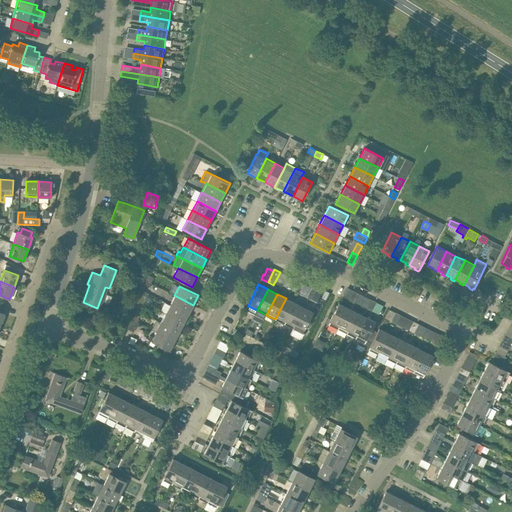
[(193,305),(174,295),(170,304),(189,314),(193,305)]
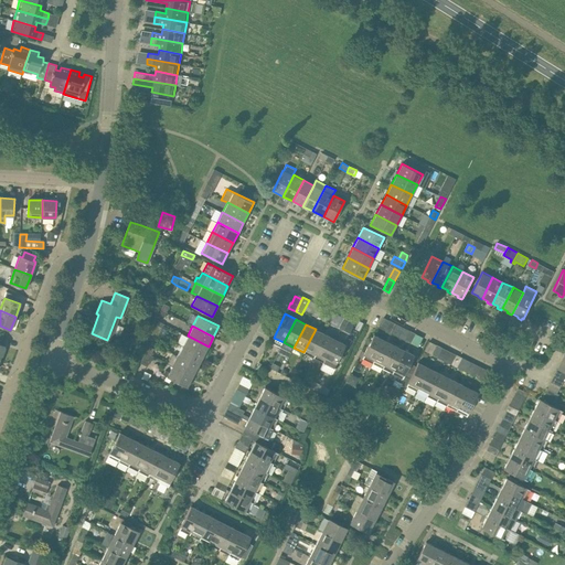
[(326,334),(316,329),(304,352),(313,358),(326,334)]
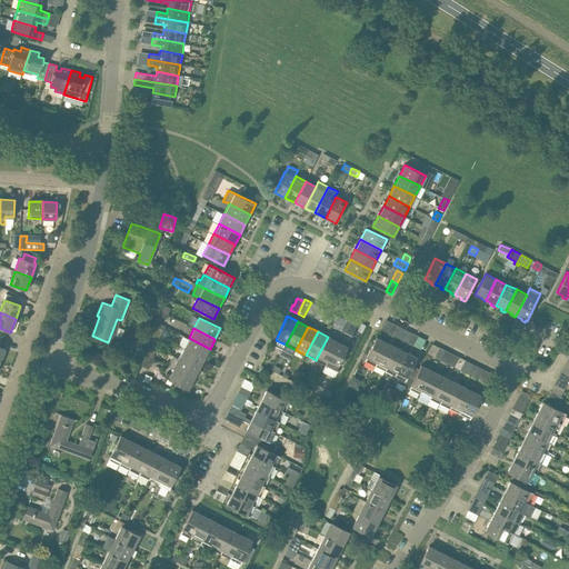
[(316,360),(326,365),(338,341),(328,337),(316,360)]
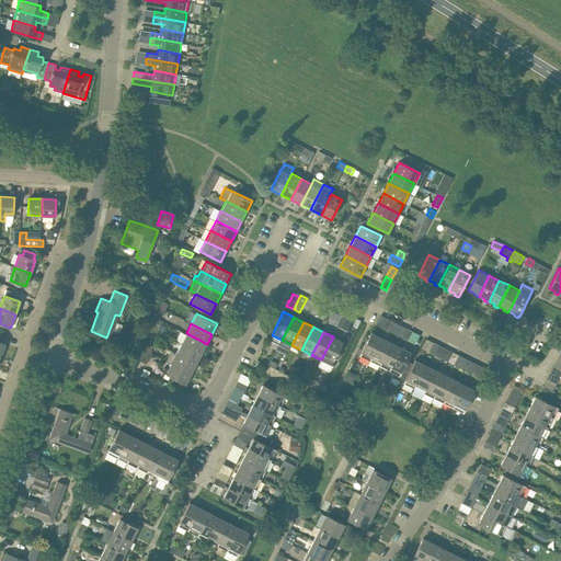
[(369,361),(381,338),(371,332),(359,355),(369,361)]
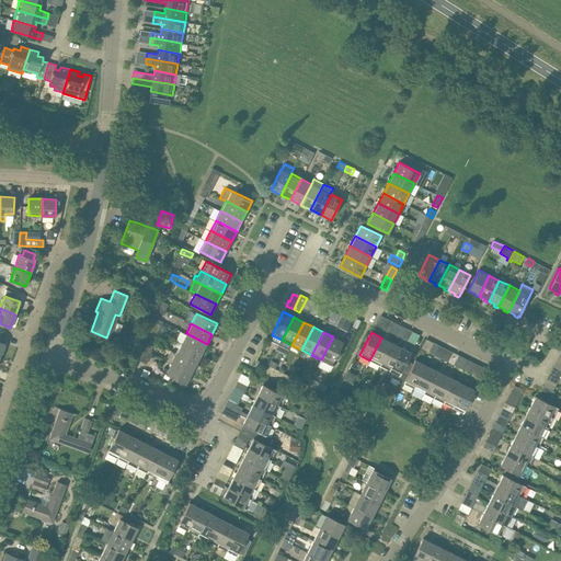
[(207,344),(186,333),(181,343),(202,354),(207,344)]
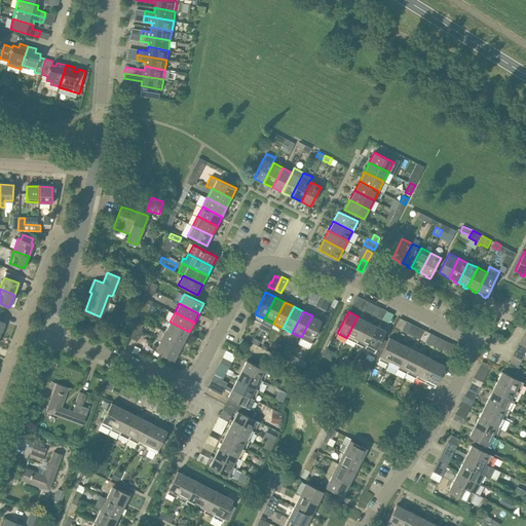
[(322,321),(312,315),(301,337),(310,342),(322,321)]
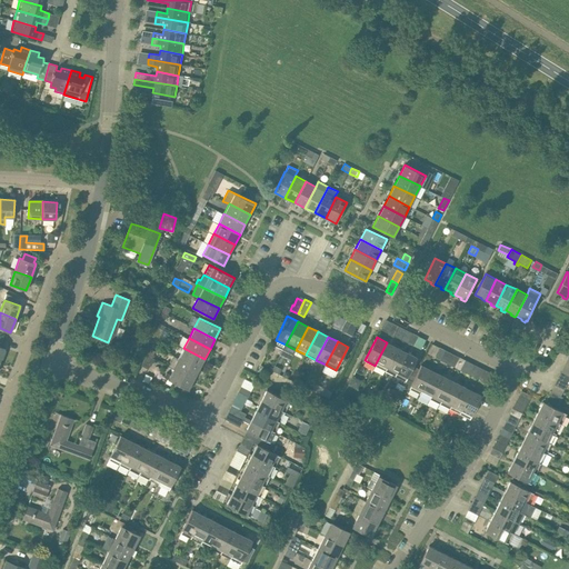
[(385,371),(397,347),(387,342),(375,366),(385,371)]
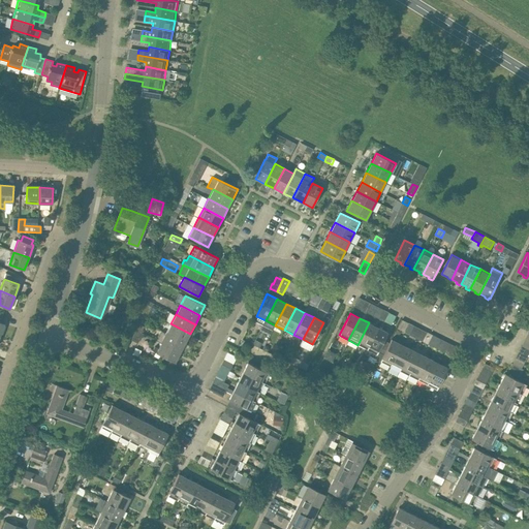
[(367,349),(378,328),(369,322),(358,345),(367,349)]
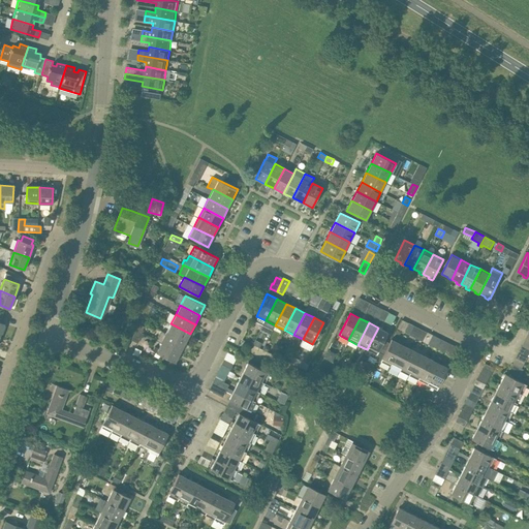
[(170,323),(165,334),(185,343),(190,334),(170,323)]
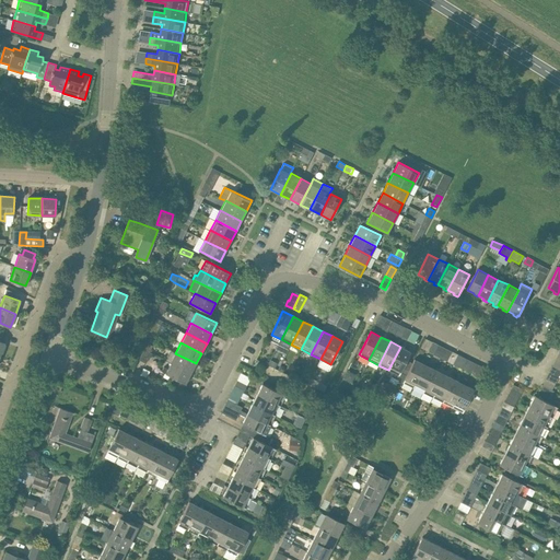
[(410,351),(400,347),(388,370),(386,374),(403,382),(412,363),(406,360),(410,351)]
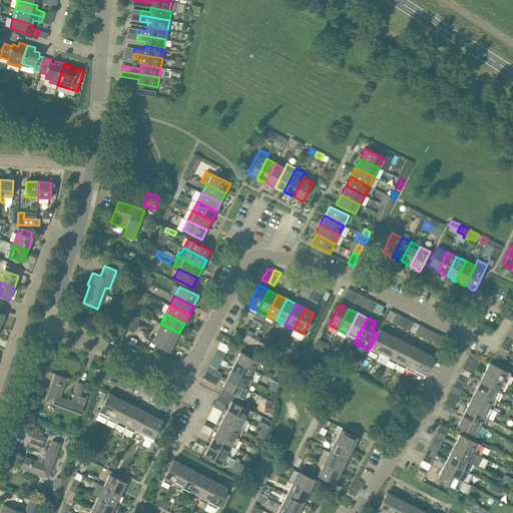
[(136,323),(132,320),(127,330),(133,333),(135,330),(136,330),(139,324),(136,323)]
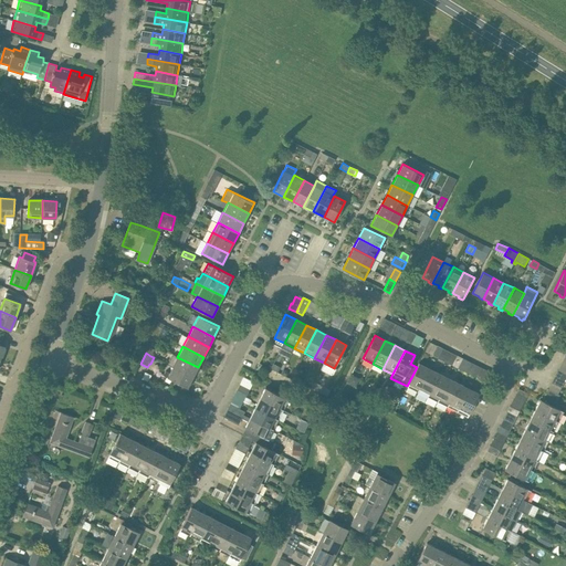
[(194,377),(198,367),(177,357),(175,363),(170,360),(168,365),(173,367),(194,377)]
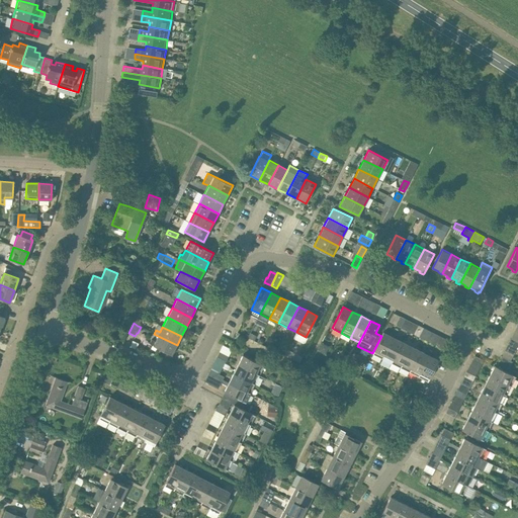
[(372,353),(381,358),(393,337),(383,332),(381,336),(372,353)]
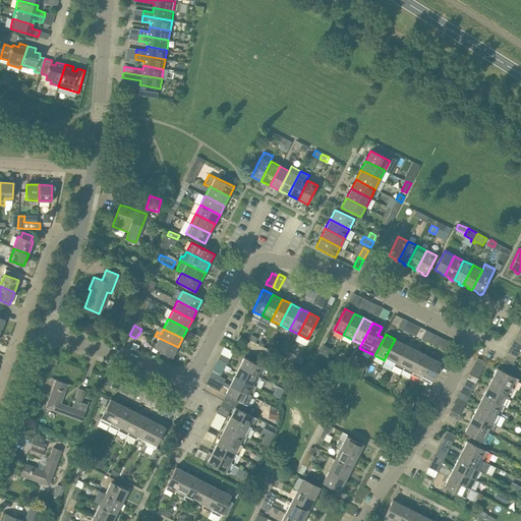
[(173,357),(178,347),(159,338),(156,343),(153,341),(151,346),(173,357)]
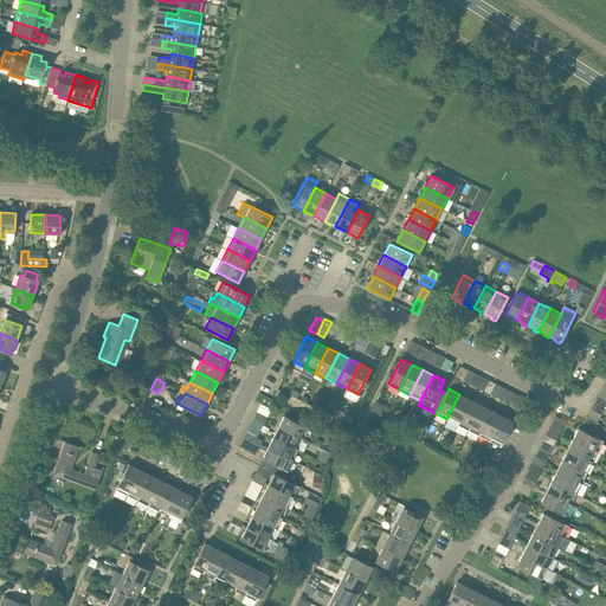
[(457,425),(470,399),(459,394),(446,419),(457,425)]
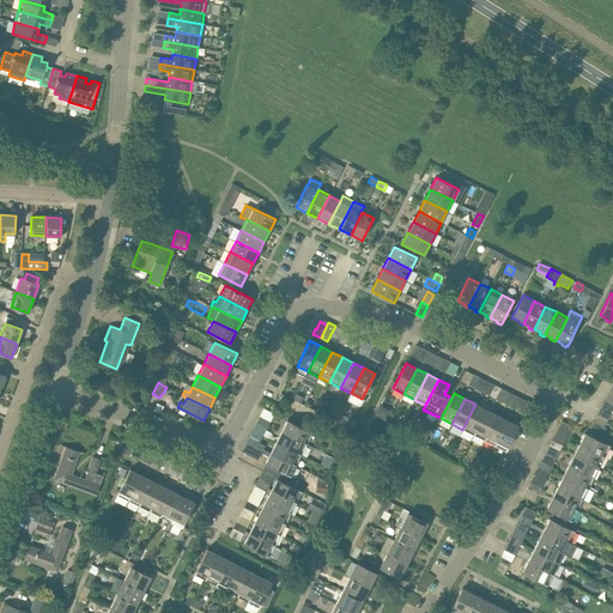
[(473,435),(486,410),(475,404),(462,430),(473,435)]
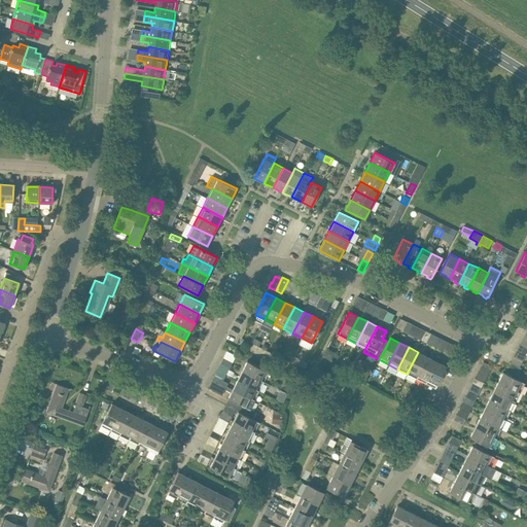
[(416,379),(427,356),(418,352),(407,374),(416,379)]
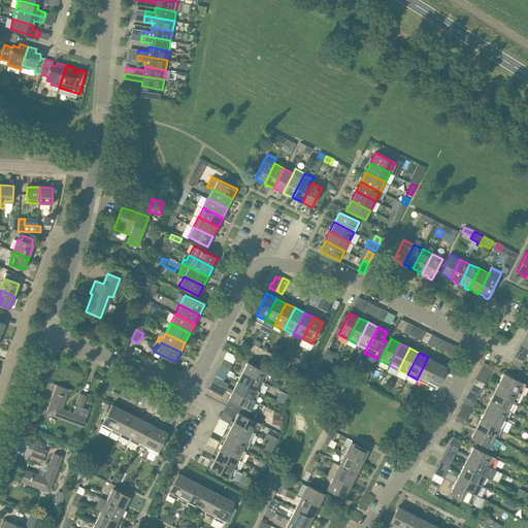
[(437,362),(428,357),(417,380),(426,384),(437,362)]
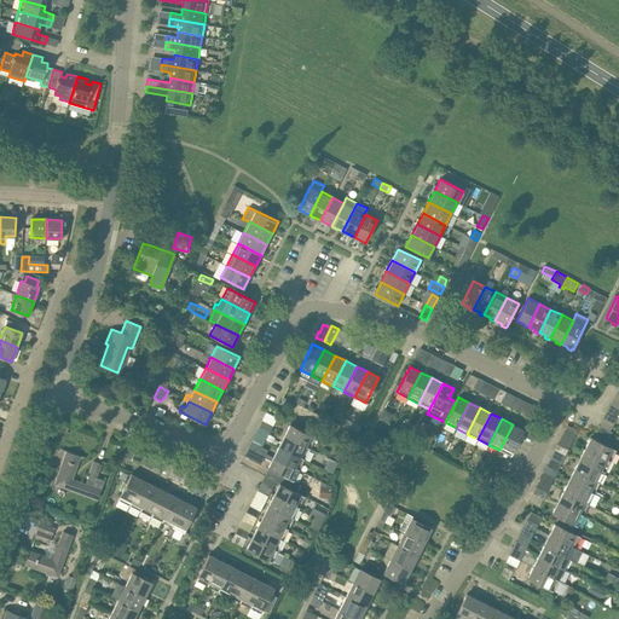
[(273,426),(262,420),(259,427),(270,432),(273,426)]
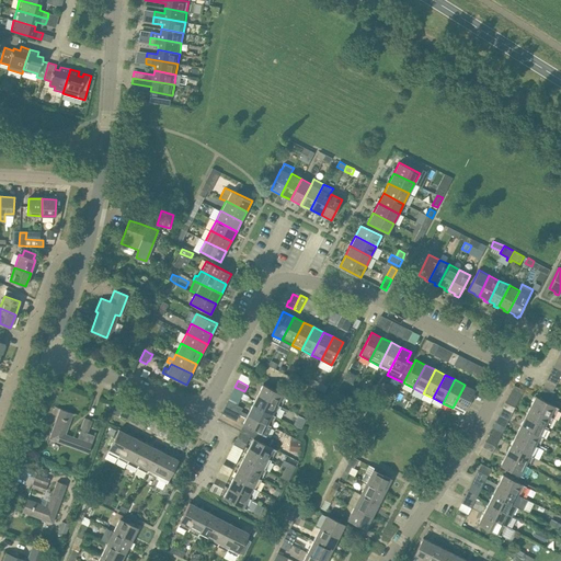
[(258,395),(281,407),(286,396),(263,385),(258,395)]
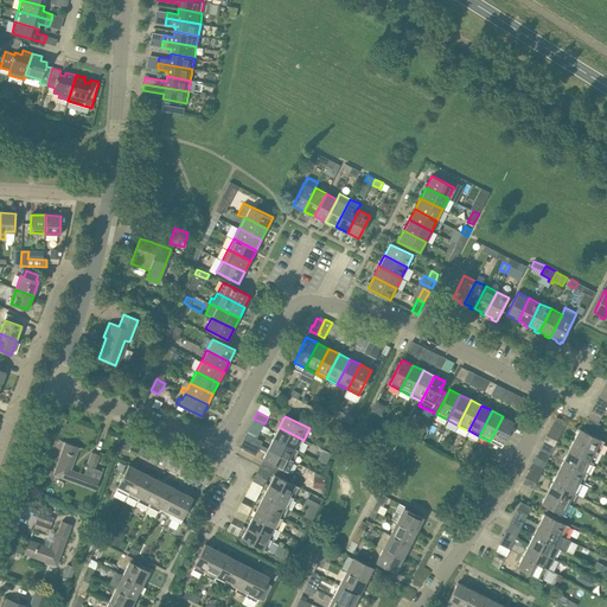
[(503,416),(490,441),(502,447),(513,422),(503,416)]
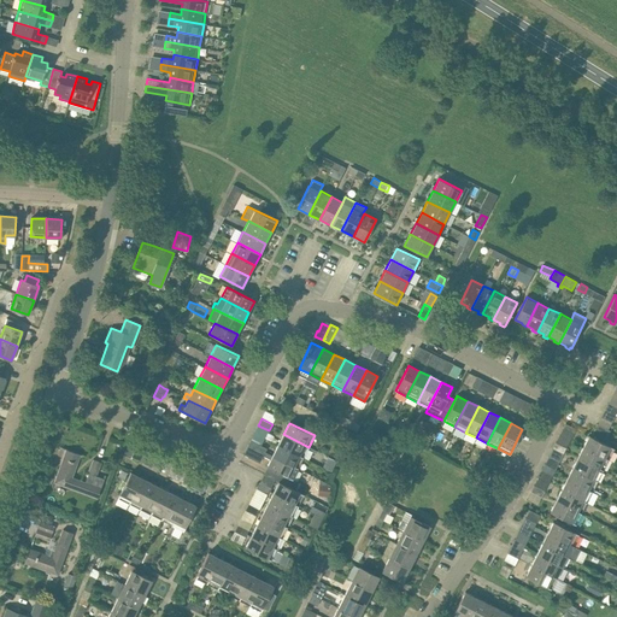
[(304,458),(309,447),(283,434),(277,445),(304,458)]
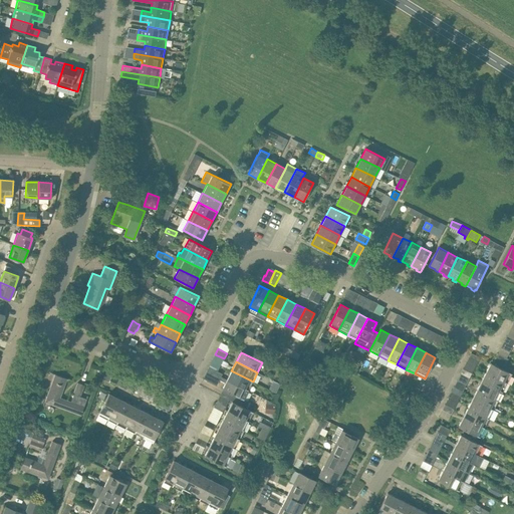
[(485,372),(507,382),(512,373),(490,362),(485,372)]
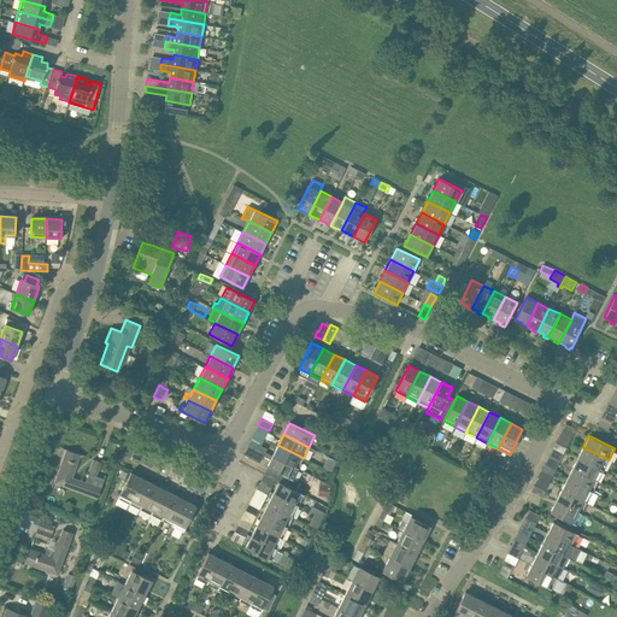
[(256,442),(251,440),(244,454),(259,463),(264,454),(265,452),(259,448),(258,452),(252,450),(256,442)]
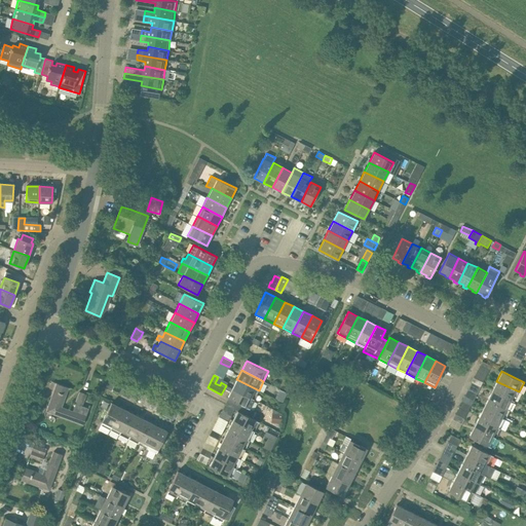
[(254,400),(259,390),(236,379),(232,388),(254,400)]
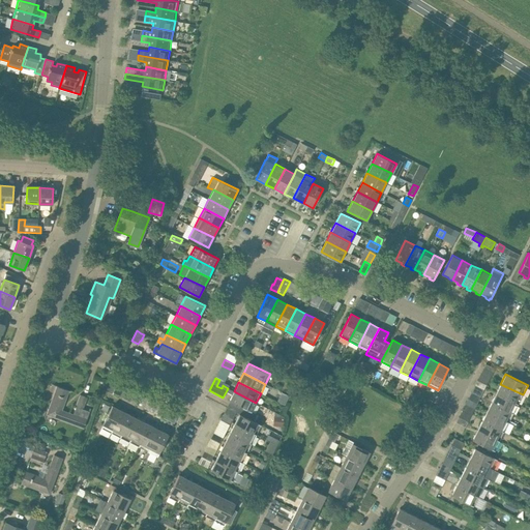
[(523,394),(500,384),(496,393),(518,404),(523,394)]
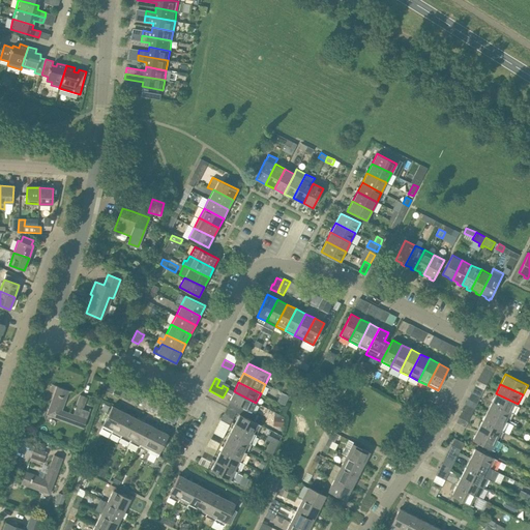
[(61,410),(65,401),(69,390),(57,386),(47,414),(83,429),(91,405),(85,403),(87,396),(80,394),(74,414),(61,410)]
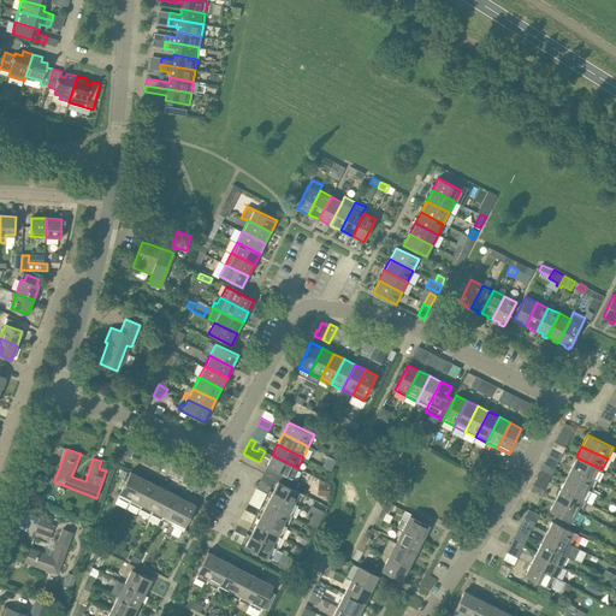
[(297,468),(272,455),(265,451),(264,454),(271,457),(266,466),(291,479),(297,468)]
